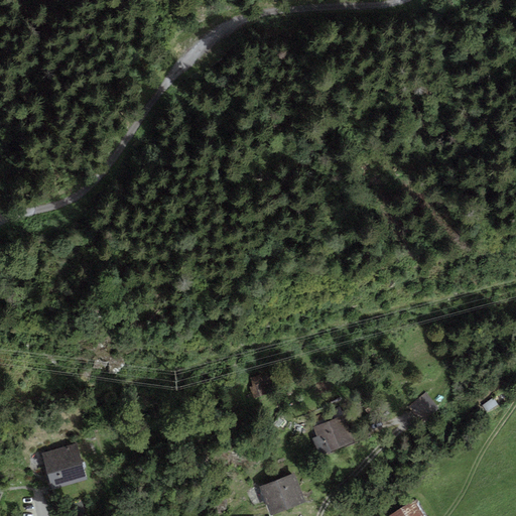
[(429,395),(412,407),(422,422),(439,410),(429,395)]
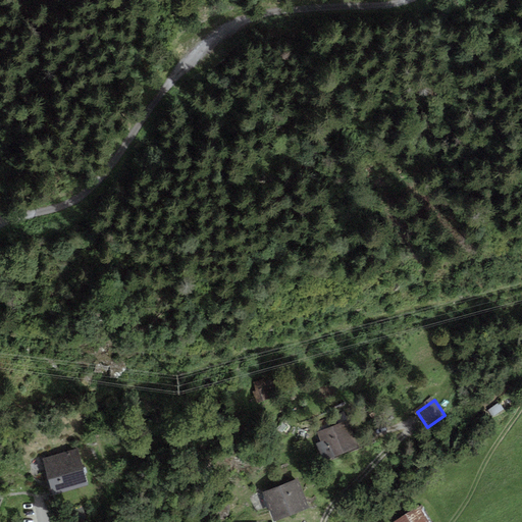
[(328,460),(362,447),(352,419),(318,432),(322,442),(316,445),(320,455),(326,453),(328,460)]
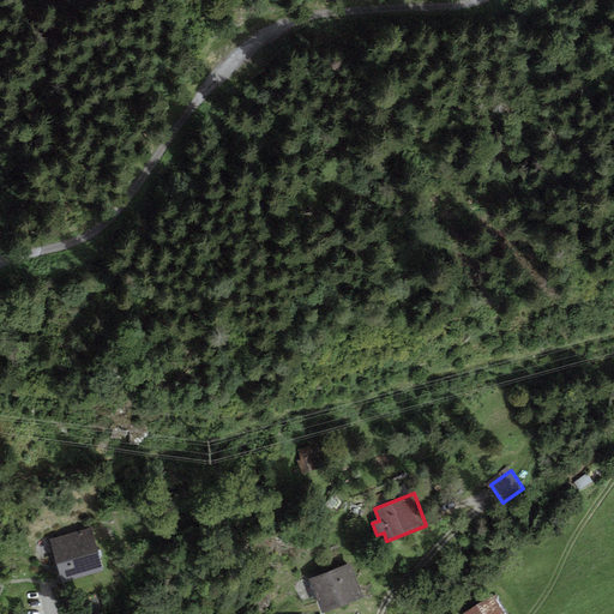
[(103,572),(90,528),(49,540),(62,584),(103,572)]
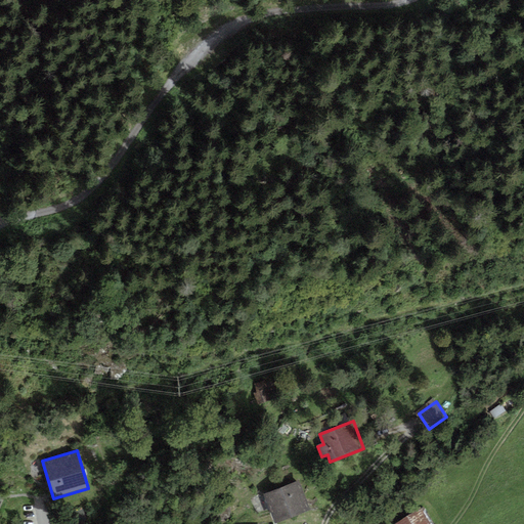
[(300,481),(263,494),(269,512),(271,511),(275,523),(310,512),(306,498),(300,481)]
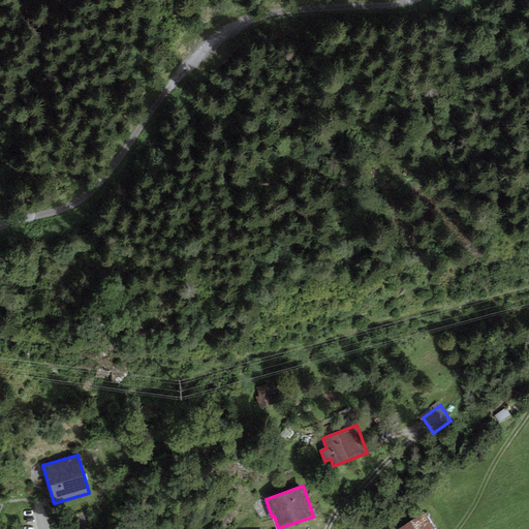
[(399,528),(433,528),(424,514),(399,528)]
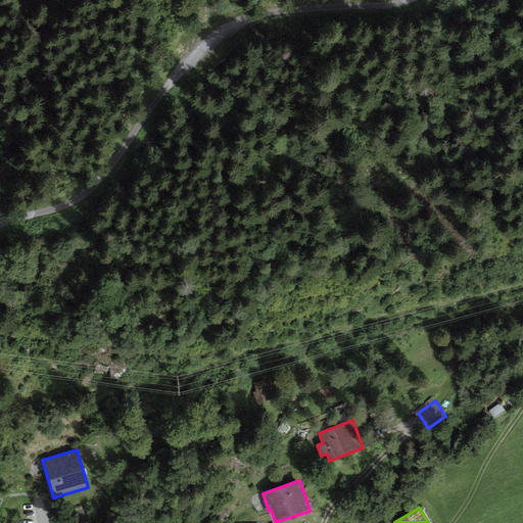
All buildings are outlined.
